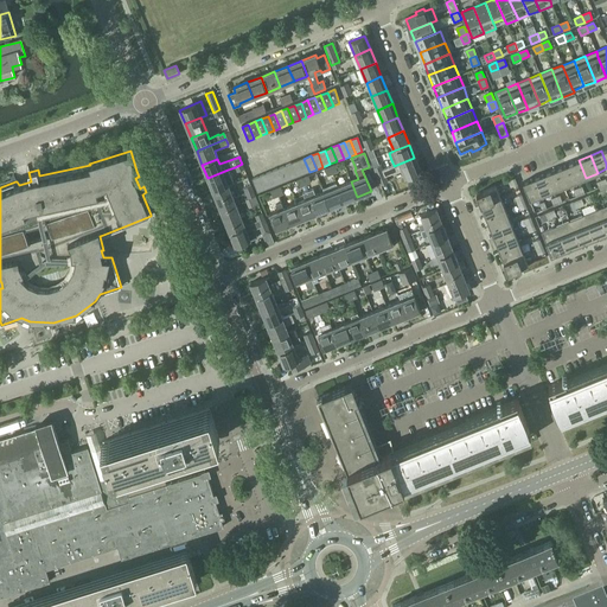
[(383,171),(376,173),(381,185),(388,183),(385,177),(401,170),(404,178),(420,172),(414,158),(394,166),(394,165),(383,170),(383,171)]
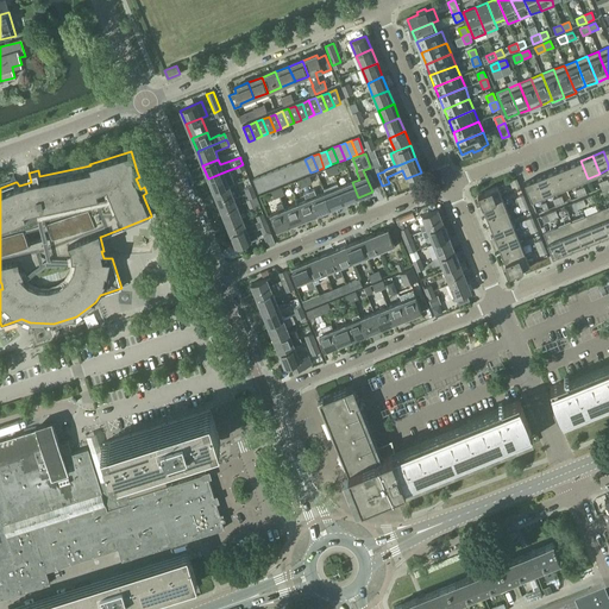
[(305,176),(311,173),(305,159),(299,162),(305,176)]
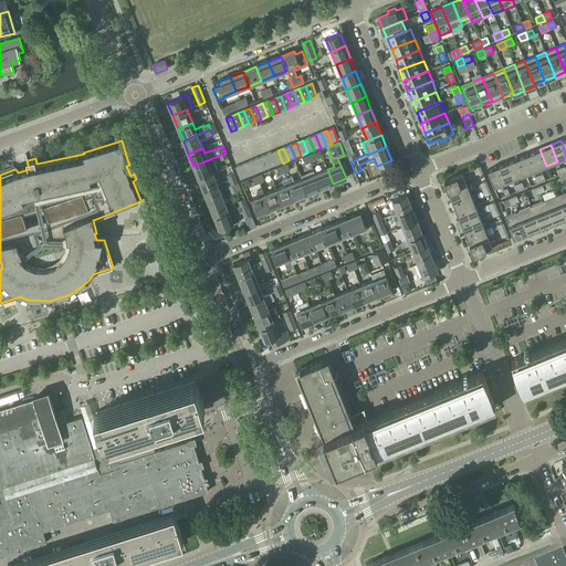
[(536,169),(546,166),(540,149),(530,154),(536,169)]
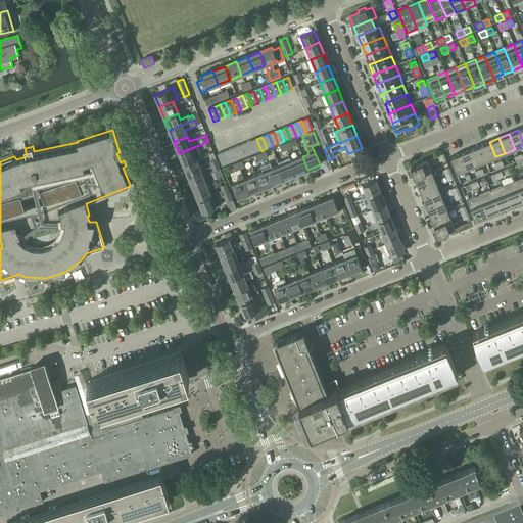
[(255,153),(262,151),(256,139),(250,141),(255,153)]
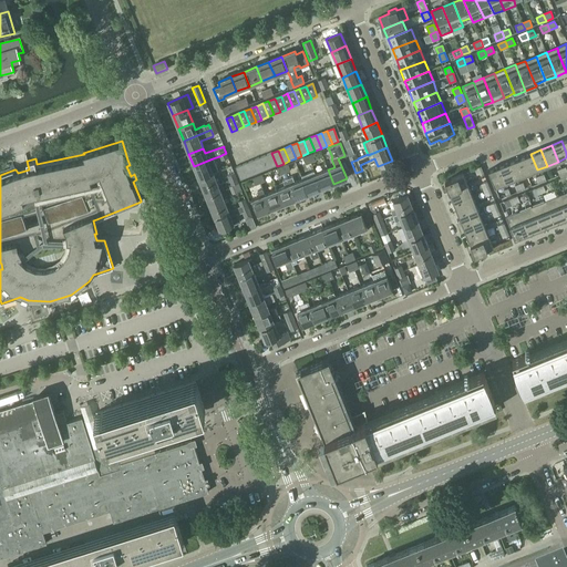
[(270,168),(277,166),(271,153),(265,156),(270,168)]
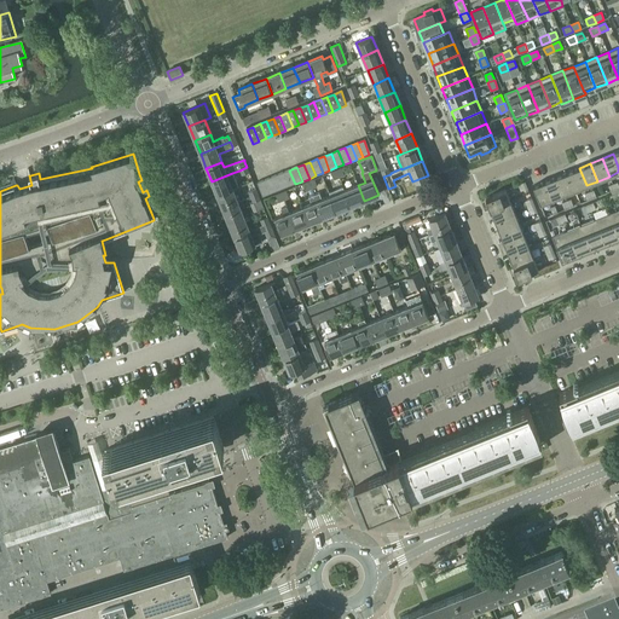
[(574,190),(586,185),(579,168),(567,172),(574,190)]
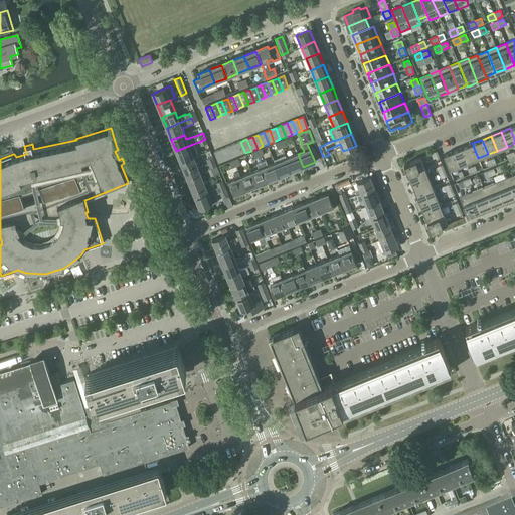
[(240,155),(245,153),(240,142),(235,144),(240,155)]
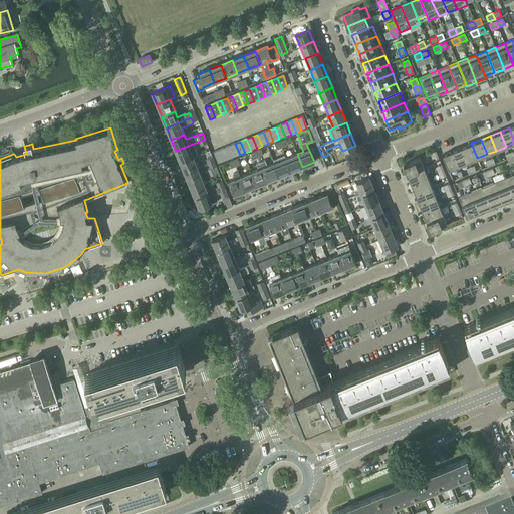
[(468,162),(477,158),(471,143),(462,147),(468,162)]
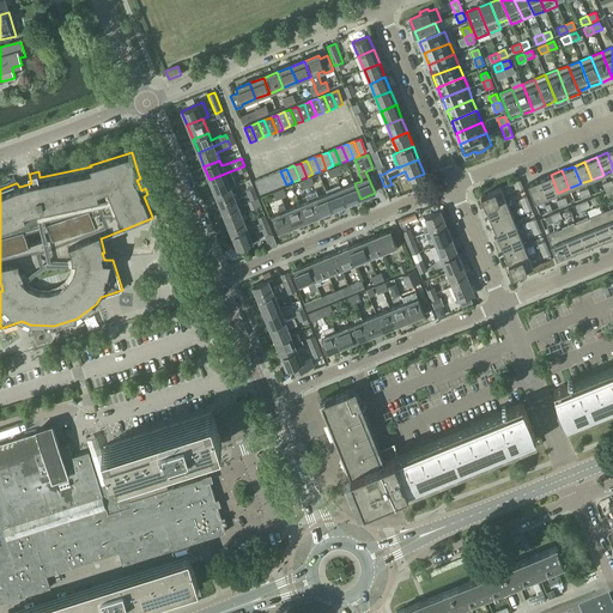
[(230,171),(210,180),(216,194),(230,187),(236,186),(230,171)]
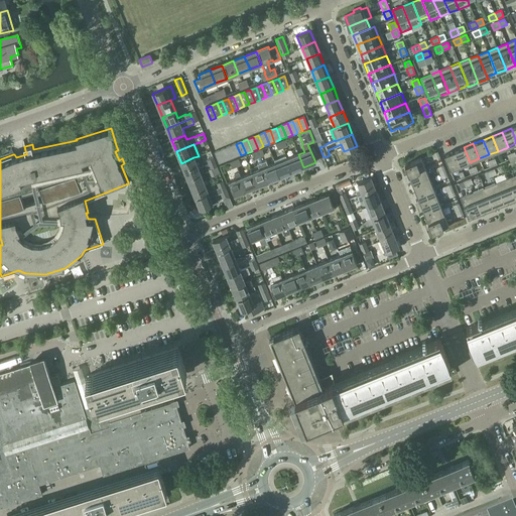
[(236,157),(241,155),(236,144),(231,146),(236,157)]
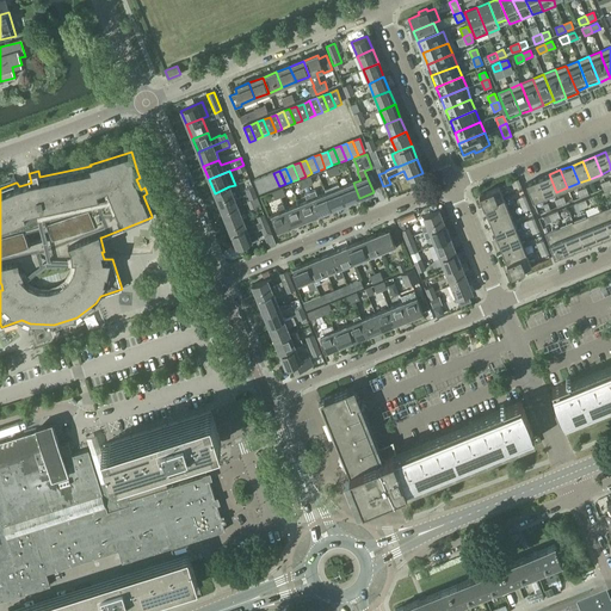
[(272,190),(279,186),(273,173),(266,176),(272,190)]
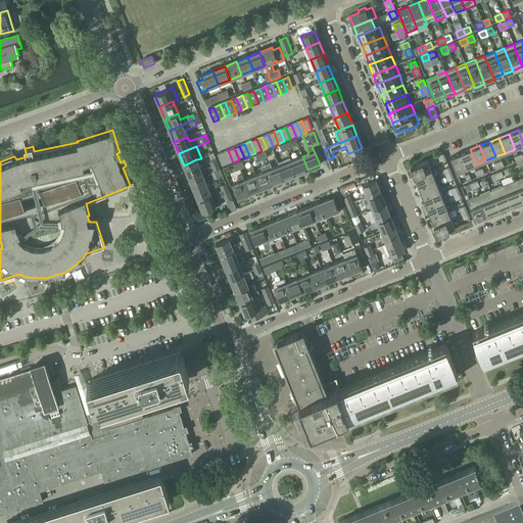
[(466,169),(476,164),(470,149),(460,153),(466,169)]
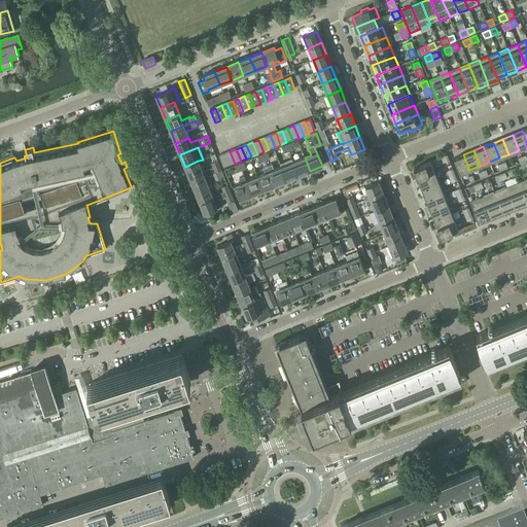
[(230,166),(235,164),(230,151),(224,153),(230,166)]
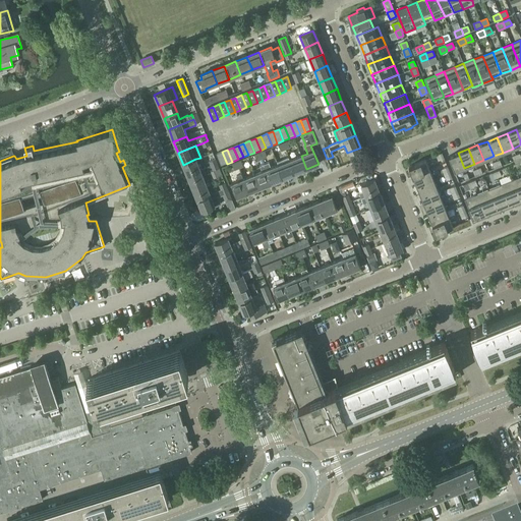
[(221,166),(227,164),(222,152),(217,154),(221,166)]
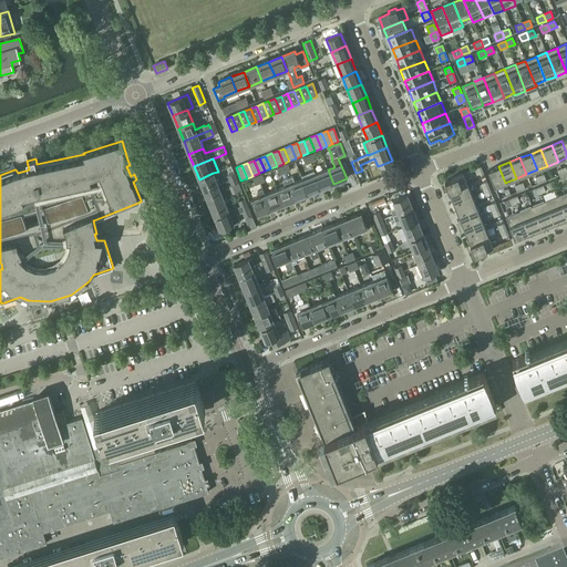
[(495,187),(505,183),(498,166),(488,171),(495,187)]
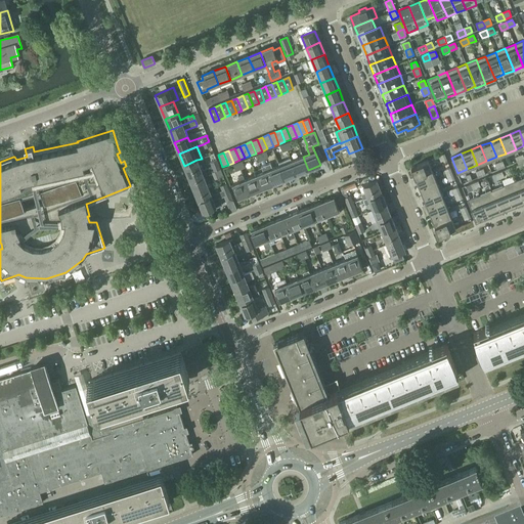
[(303,157),(291,162),(297,175),(308,170),(303,157)]
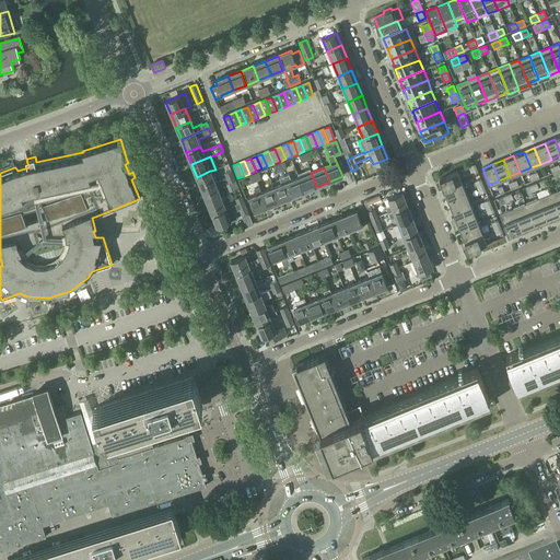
[(201,189),(216,184),(210,171),(197,177),(201,189)]
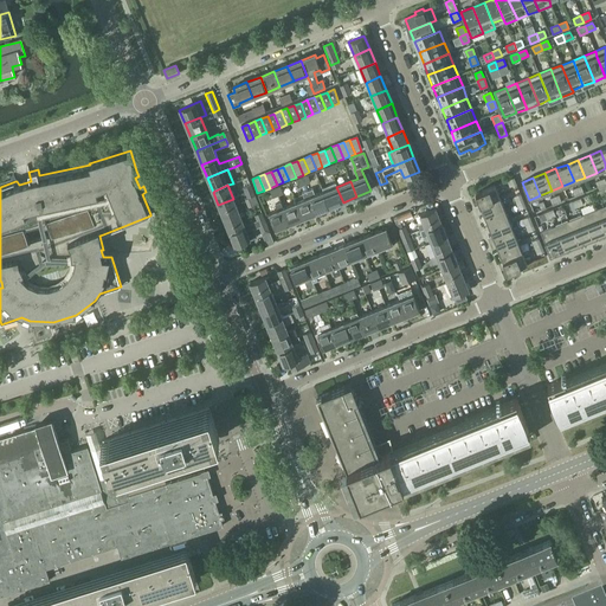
[(479,205),(500,197),(495,185),(475,193),(479,205)]
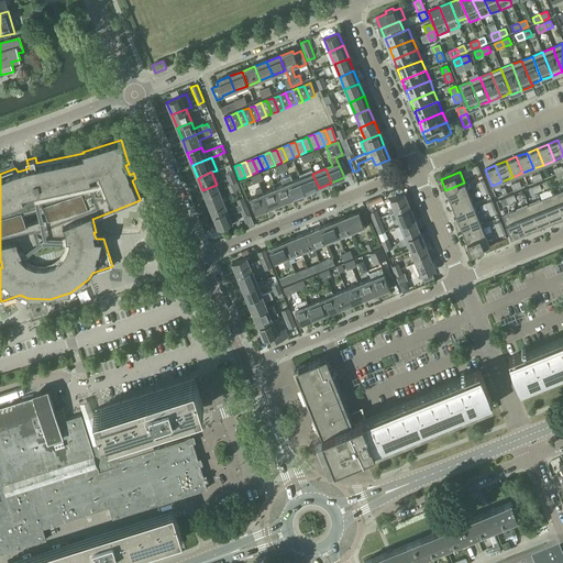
[(312,174),(300,178),(306,192),(319,188),(312,174)]
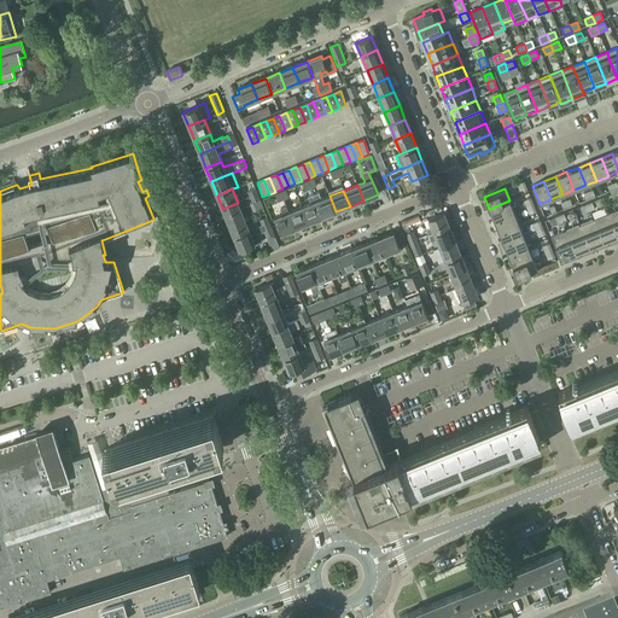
[(319,193),(313,194),(322,217),(336,211),(330,196),(321,199),(319,193)]
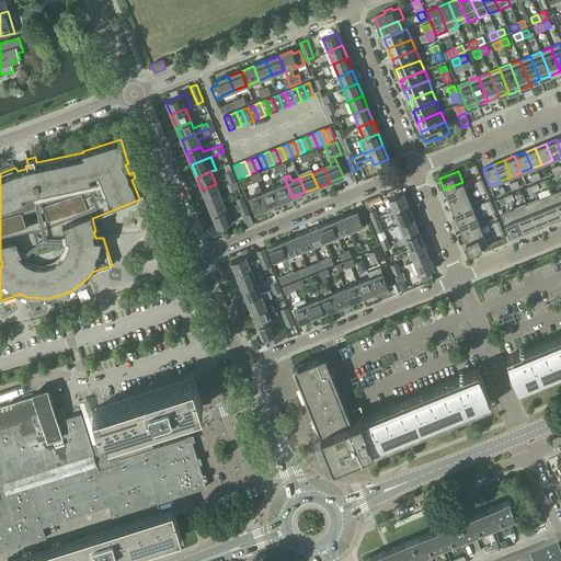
[(282,185),(274,189),(279,202),(293,197),(284,176),(279,179),(282,185)]
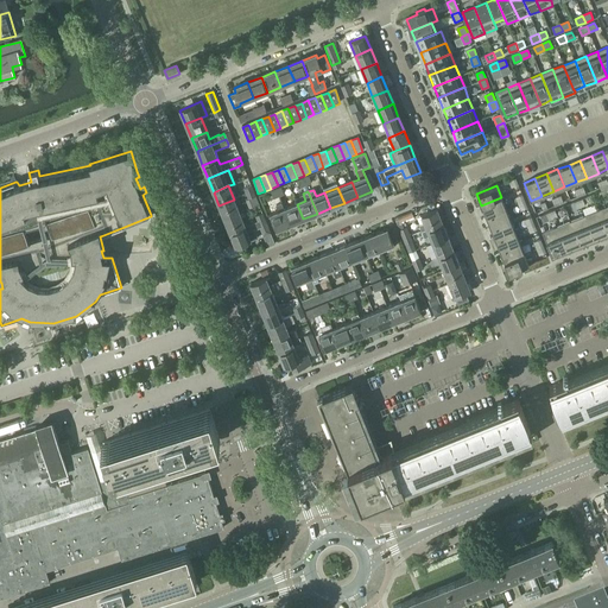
[(486,216),(506,209),(501,197),(481,206),(486,216)]
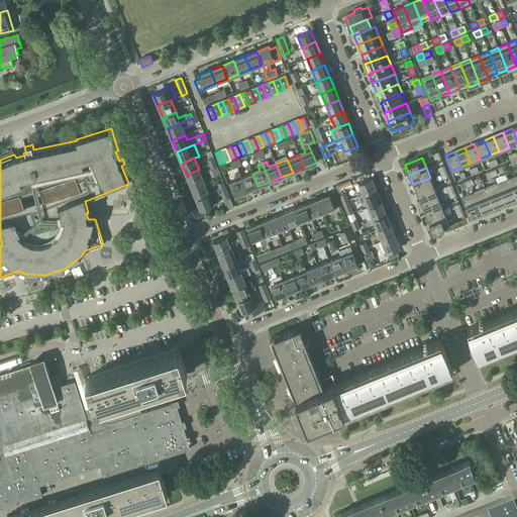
[(191,187),(204,181),(199,170),(186,175),(191,187)]
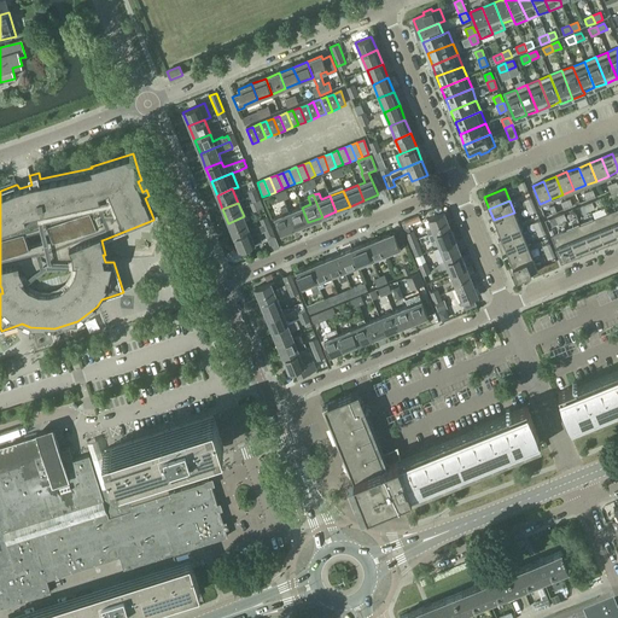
[(283,215),(274,219),(280,234),(295,228),(289,213),(286,207),(280,209),(283,215)]
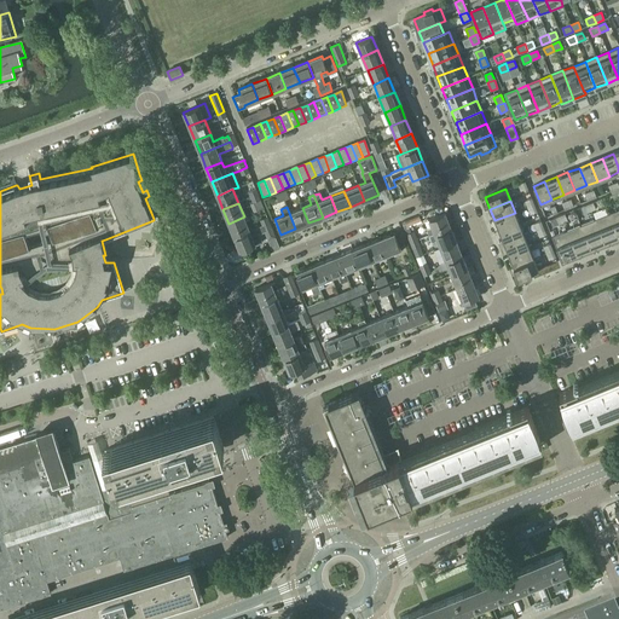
[(289,213),(295,229),(308,223),(302,208),(289,213)]
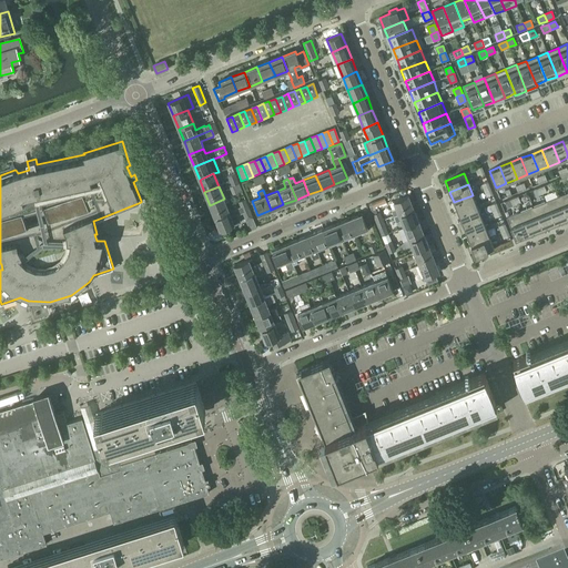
[(567,219),(567,217),(567,192),(558,196),(567,219)]
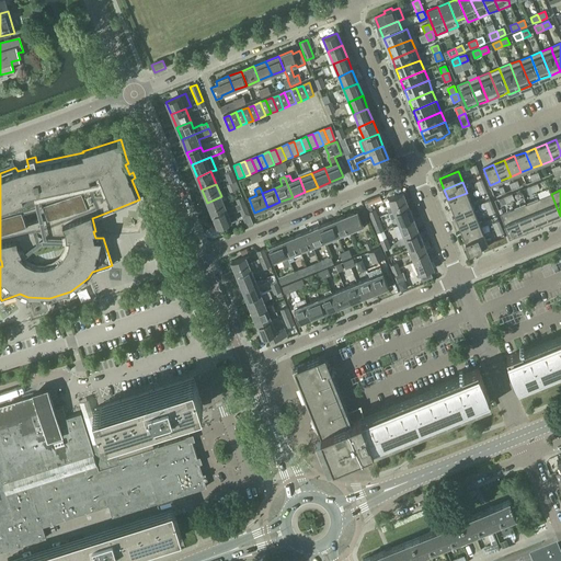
[(391,205),(387,207),(389,214),(408,206),(403,193),(389,198),(391,205)]
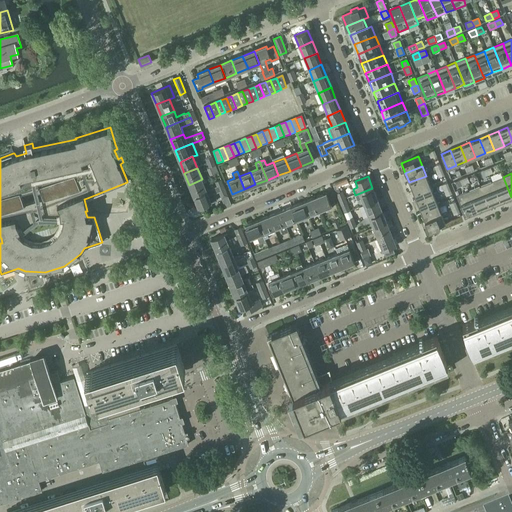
[(413,192),(430,185),(426,176),(409,182),(413,192)]
